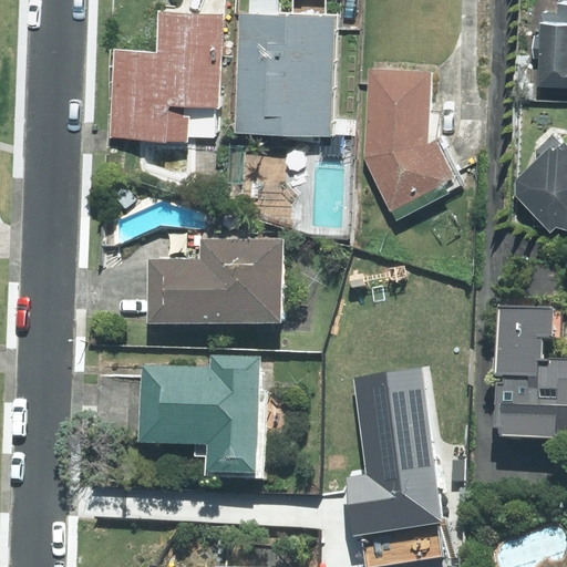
[(249,0),(249,14),(278,16),(278,0),(249,0)]
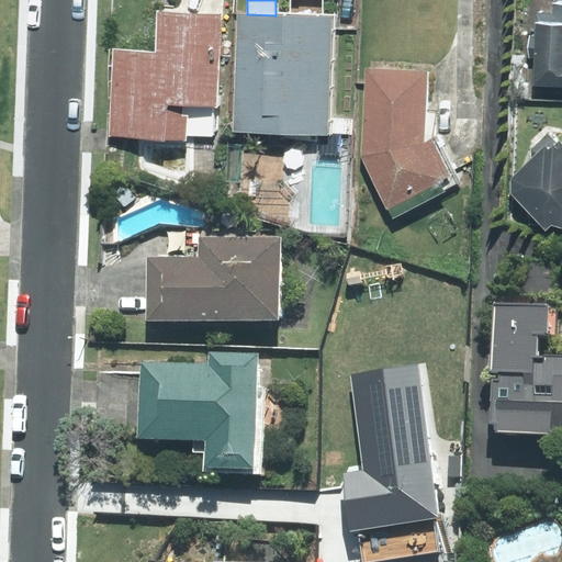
[(561,4),(553,4),(553,13),(539,13),(539,23),(535,23),(535,36),(530,36),(529,58),(534,58),(532,86),(561,87),(561,4)]
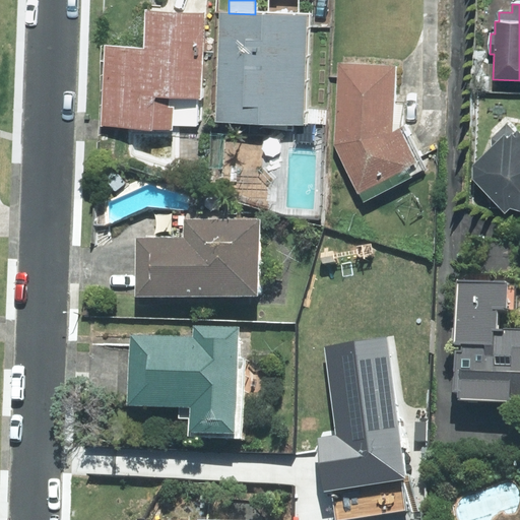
[(198,125),(204,14),(146,11),(144,49),(108,47),(103,126),(172,129),(172,124),(198,125)]
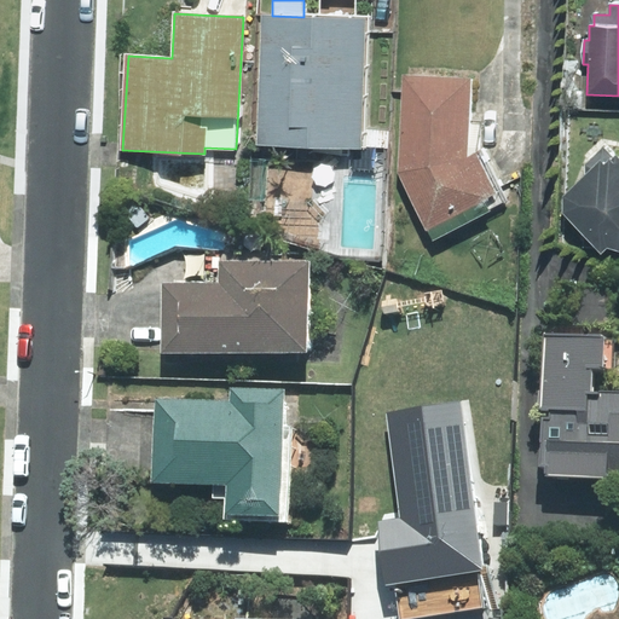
[(363,148),(366,18),(304,17),(272,16),(261,16),(256,145),(363,148)]
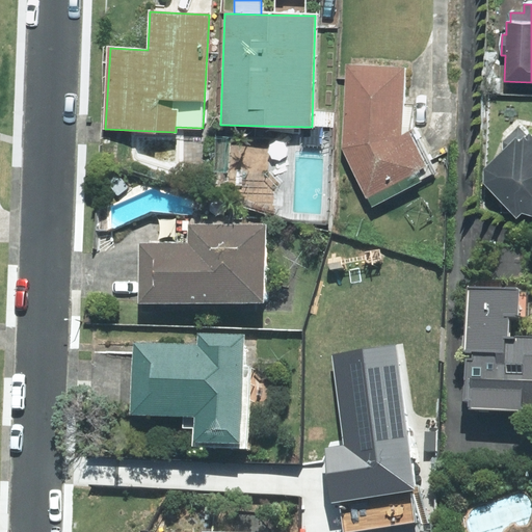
[(346,65),(341,148),(372,204),(431,173),(410,132),(411,104),(403,104),(405,69),(346,65)]
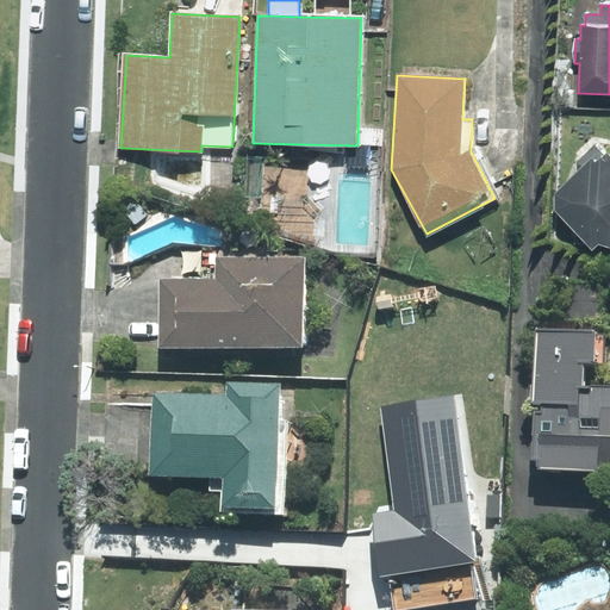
[(592,250),(598,244),(609,248),(609,156),(607,154),(603,156),(595,145),(577,162),(577,173),(555,193),(554,210),(592,250)]
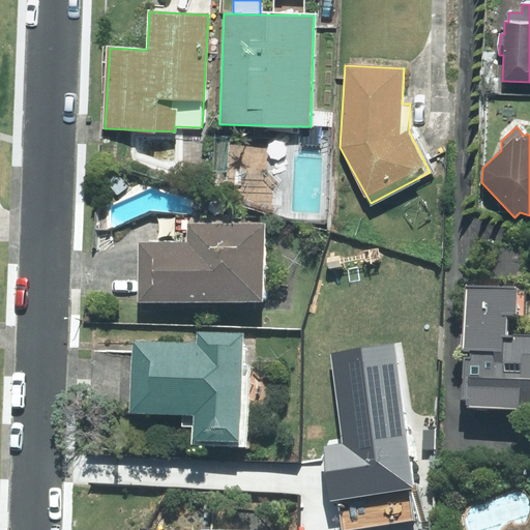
[(263,301),(263,225),(188,225),(188,243),(140,243),(140,300),(263,301)]
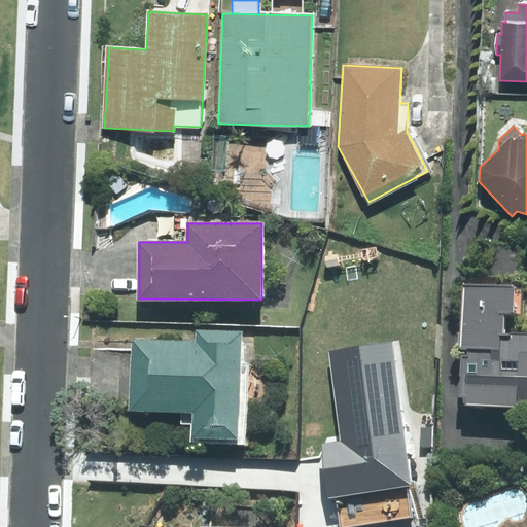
[(514,286),(463,284),(459,397),(464,397),(464,405),(516,407),(516,401),(526,401),(526,335),(503,334),(503,312),(513,313),(514,286)]
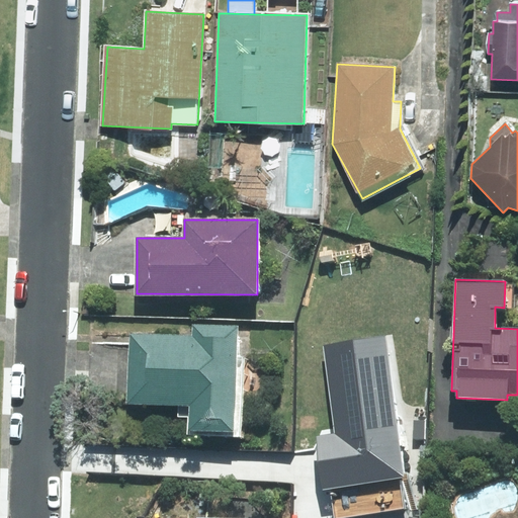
[(237,355),(238,326),(193,324),(192,337),(131,334),(127,403),(179,405),(179,416),(188,416),(188,435),(241,437),(244,355),(237,355)]
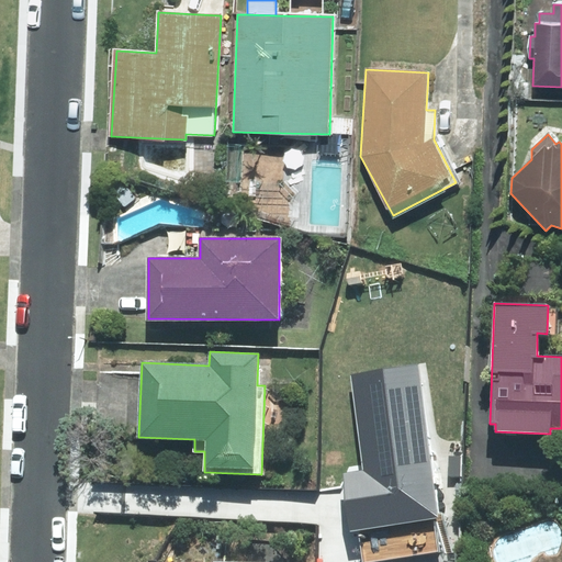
[(439,518),(418,367),(350,375),(364,471),(344,474),(351,530),(360,529),(364,561),(440,551),(436,518),(439,518)]
